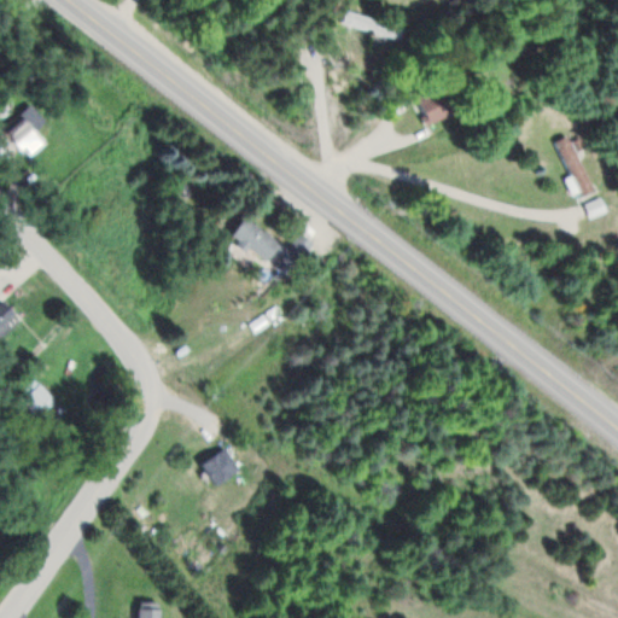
[(415,98),(435,126),(465,104),(444,76),(415,98)]
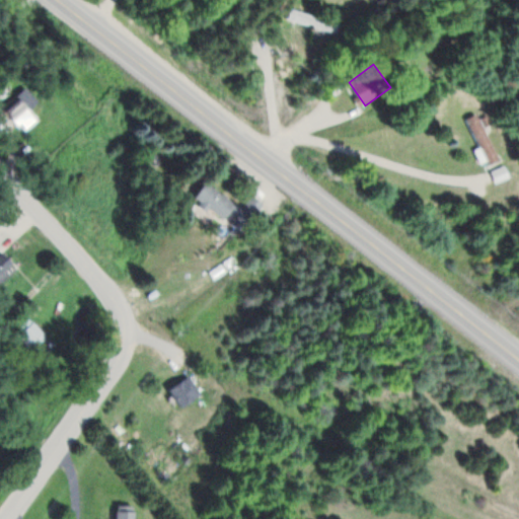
[(26,131),(41,119),(22,98),(8,110),(26,131)]
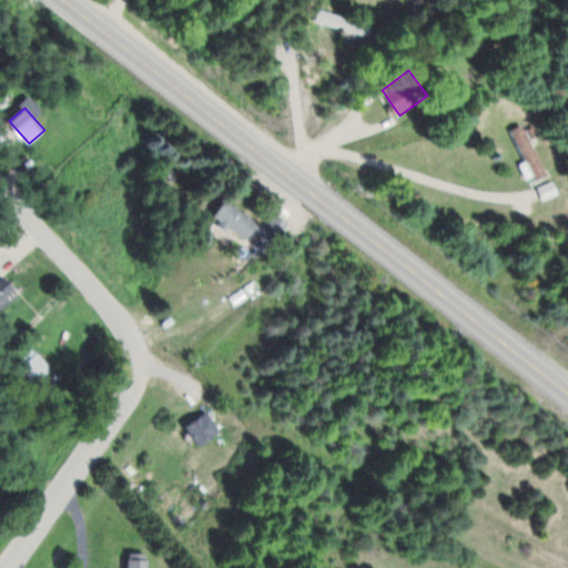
[(536,180),(549,172),(525,123),(510,131),(536,180)]
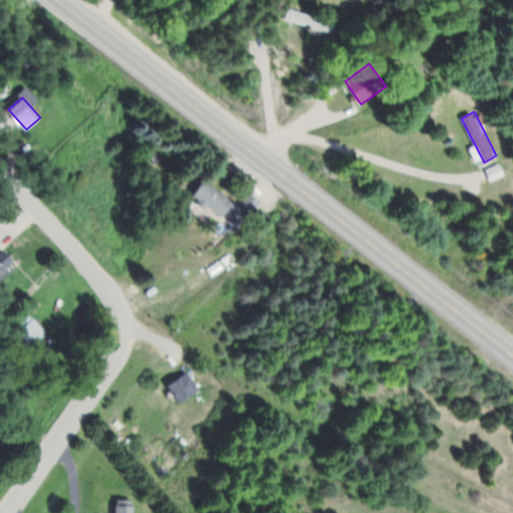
[(242,228),(262,200),(249,192),(241,204),(205,179),(194,196),(227,218),(242,228)]
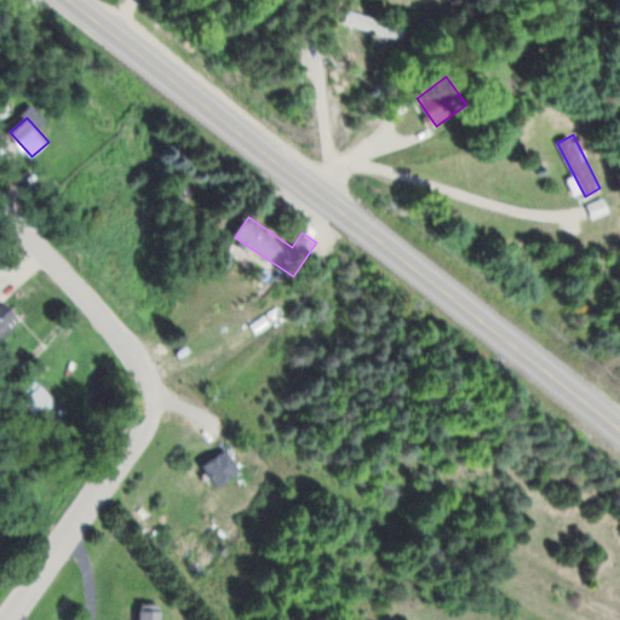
[(56,397),(41,385),(28,400),(42,413),(56,397)]
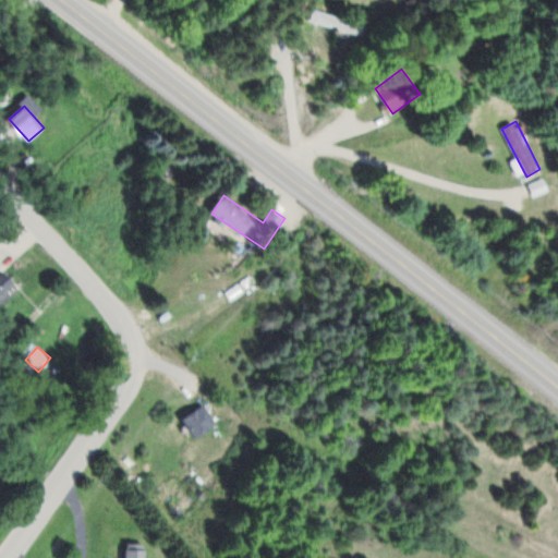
[(184,419),(199,438),(220,424),(205,403),(184,419)]
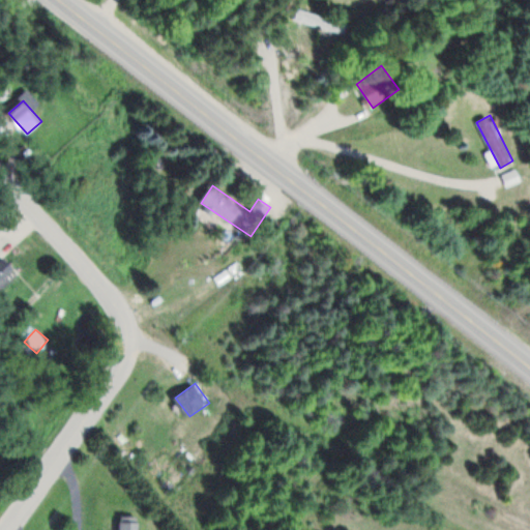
[(121,529),(141,529),(142,516),(122,516),(121,529)]
